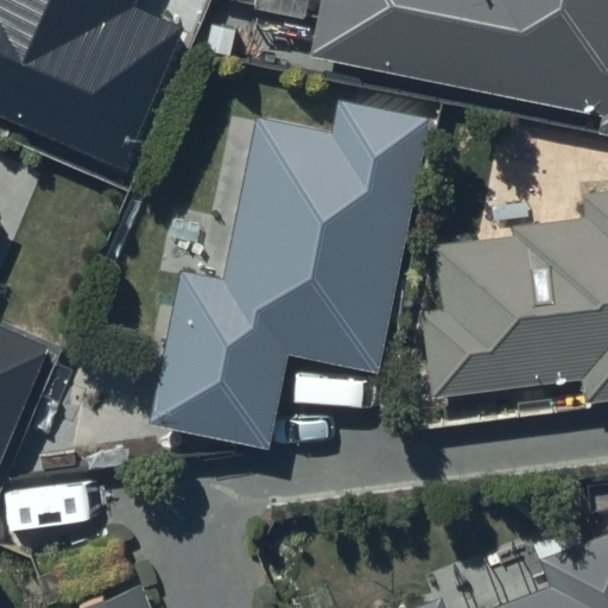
[(137,0),(0,0),(0,116),(126,171),(188,30),(134,7),(137,0)]
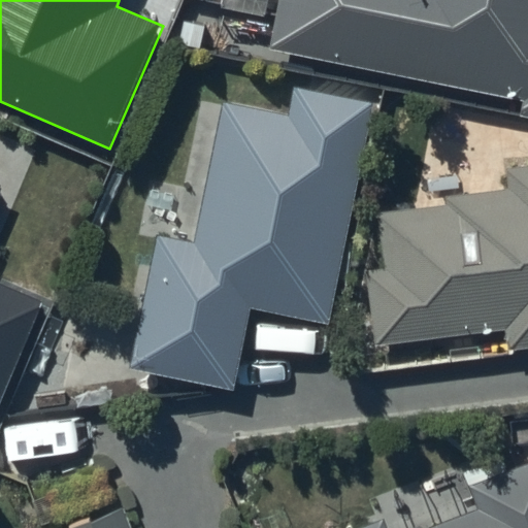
[(527,0),(275,0),(266,55),(527,101),(527,112),(527,120),(527,119),(527,0)]
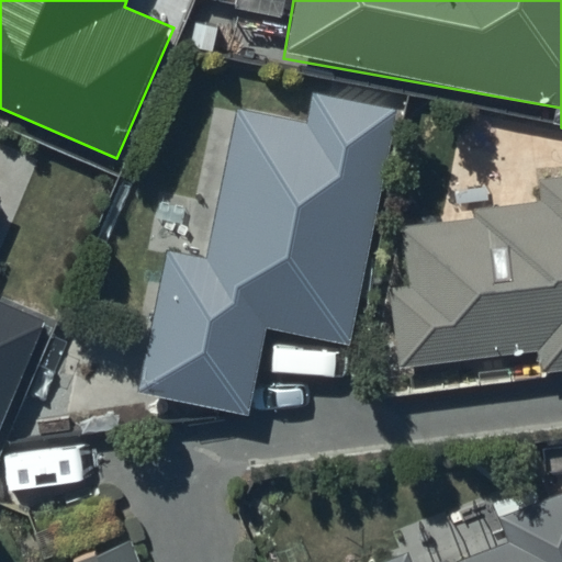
[(394,113),(314,98),(308,123),(238,110),(209,261),(164,253),(135,395),(249,418),(267,332),(348,347),(394,113)]
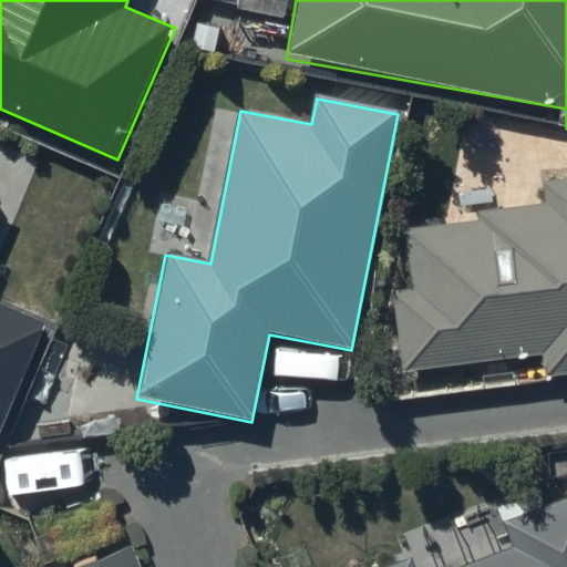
[(566,177),(536,182),(539,204),(481,210),(483,228),(411,237),(418,295),(399,298),(408,371),(545,356),(547,380),(566,377),(566,177)]
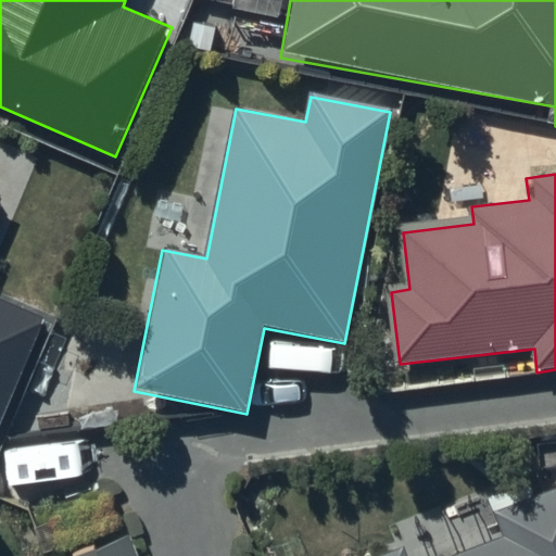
[(0,198),(0,197),(0,420),(42,318),(0,301),(0,198)]
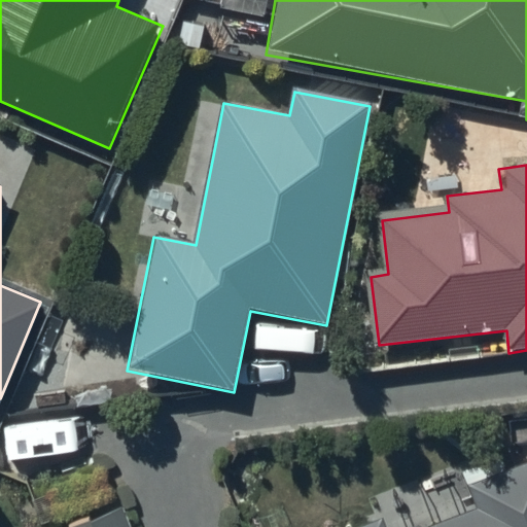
[(526,526),(526,461),(464,486),(475,512),(435,526),(384,526),(381,518),(356,526),(526,526)]
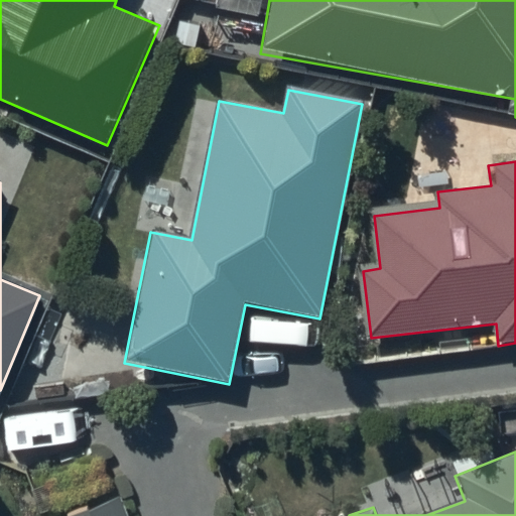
[(128,515),(120,494),(61,515),(128,515)]
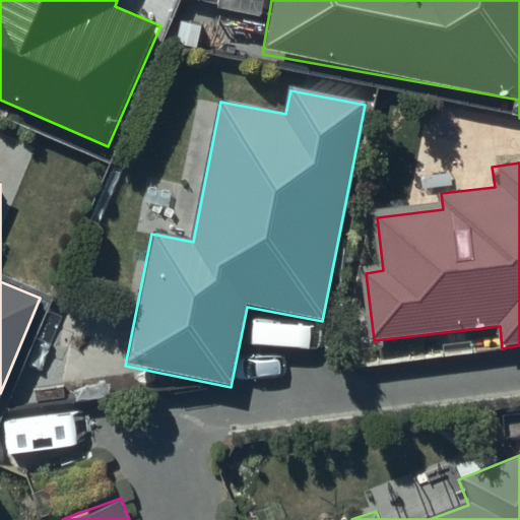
All buildings are outlined.
